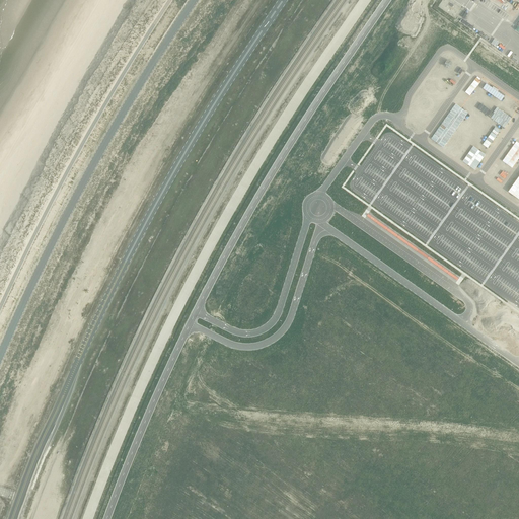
[(464,20),(462,22),(472,29),(473,26),(464,20)]
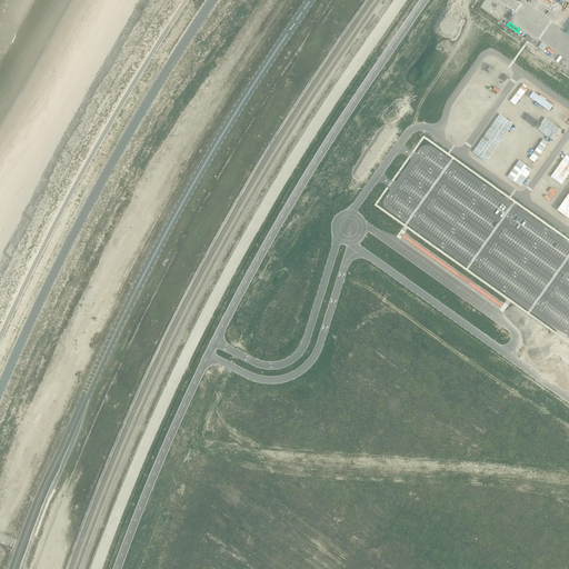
[(527,35),(525,38),(536,46),(538,42),(527,35)]
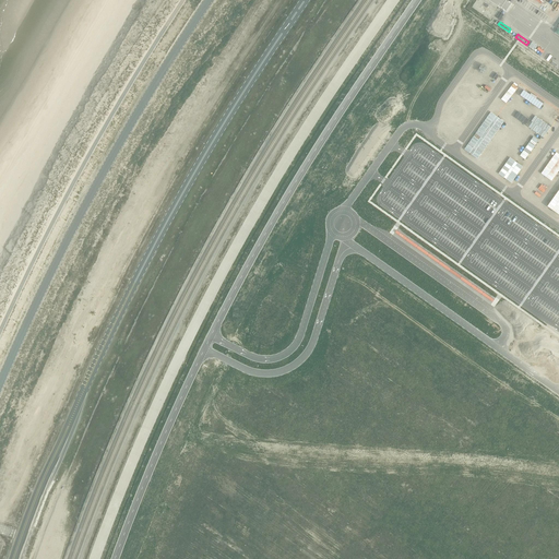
[(513,83),(503,96),(508,100),(519,87),(513,83)]
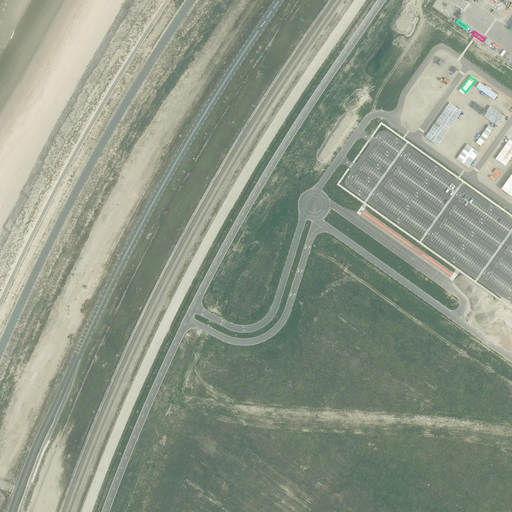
[(467,144),(456,159),(468,167),(479,153),(467,144)]
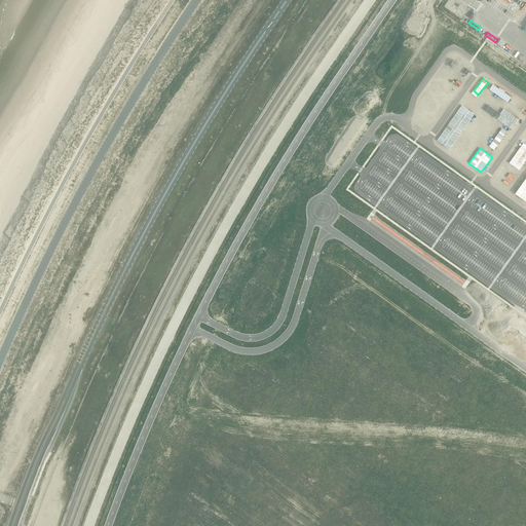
[(525,178),(515,194),(525,201),(525,178)]
